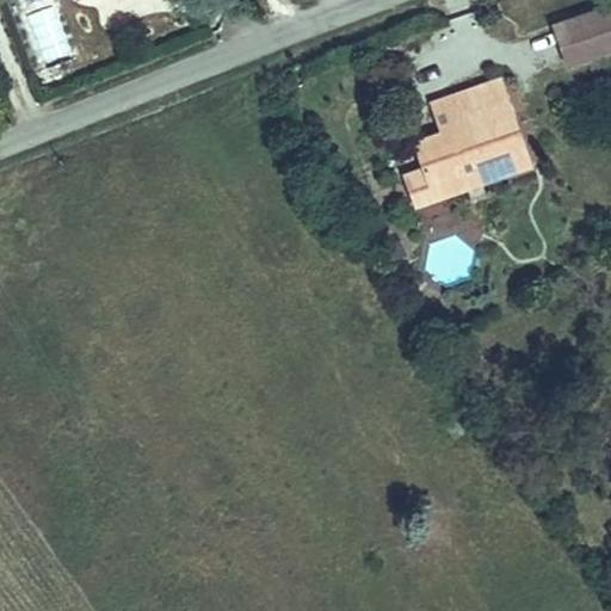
[(610,6),(586,14),(599,51),(610,47),(610,6)]
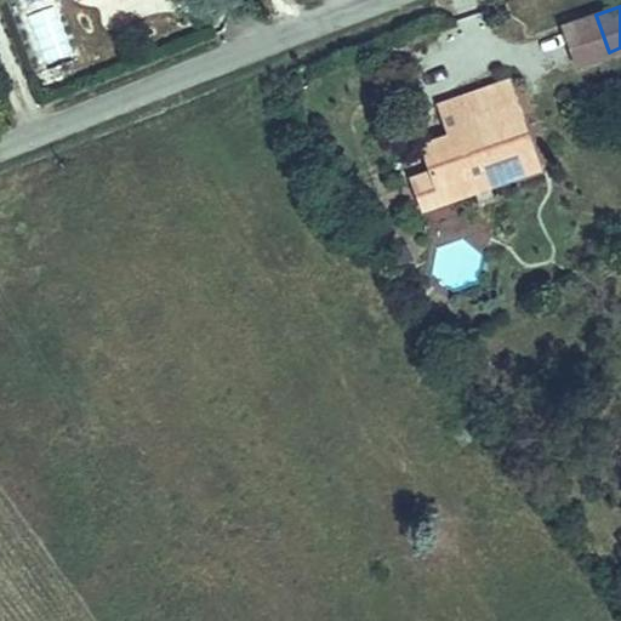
[(596,15),(565,26),(577,63),(609,52),(596,15)]
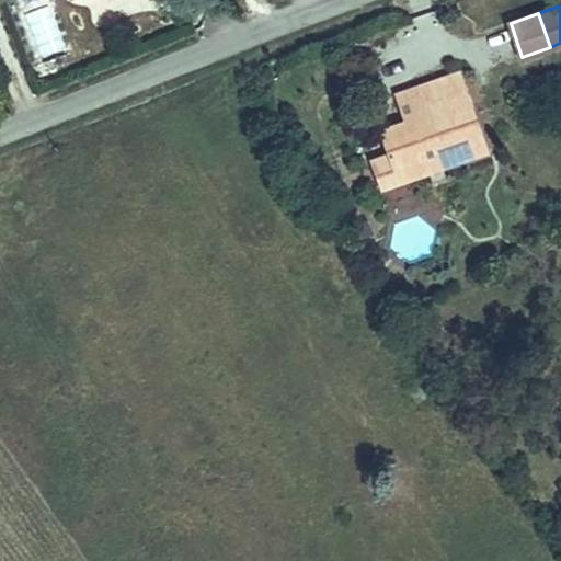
[(378,130),(388,155),(395,173),(421,163),(416,152),(439,144),(445,159),(485,145),(460,71),(416,87),(424,109),(402,116),(404,121),(378,130)]
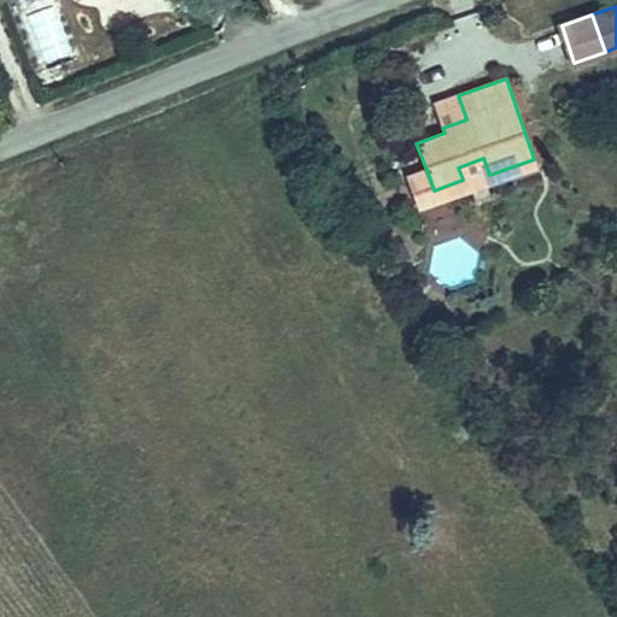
[(458,95),(434,105),(442,128),(466,119),(458,95)]
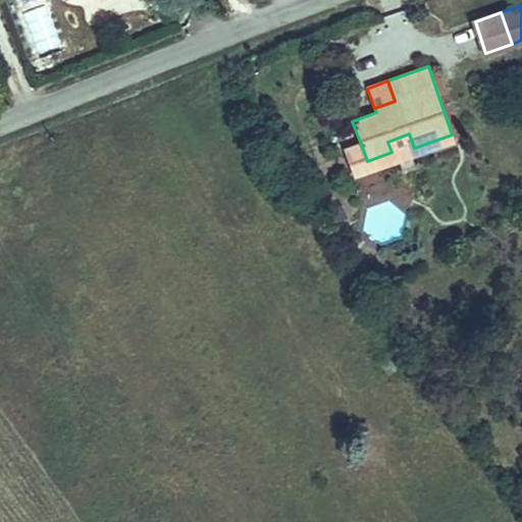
[(346,149),(355,174),(454,141),(452,135),(414,148),(409,134),(387,142),(392,152),(367,161),(361,144),(346,149)]
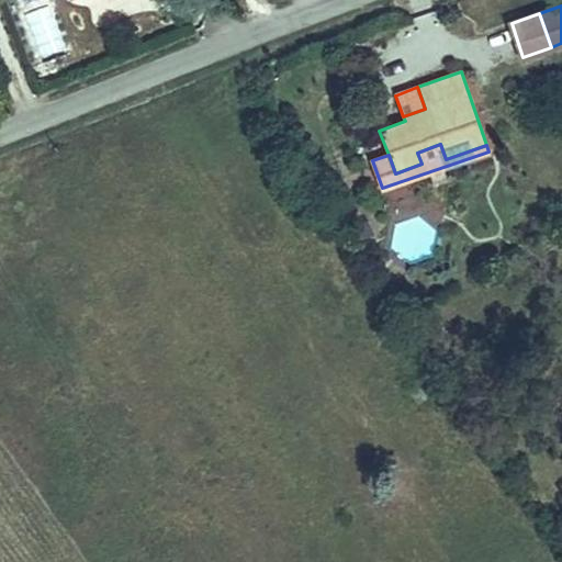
[(368,240),(358,244),(364,258),(373,255),(368,240)]
